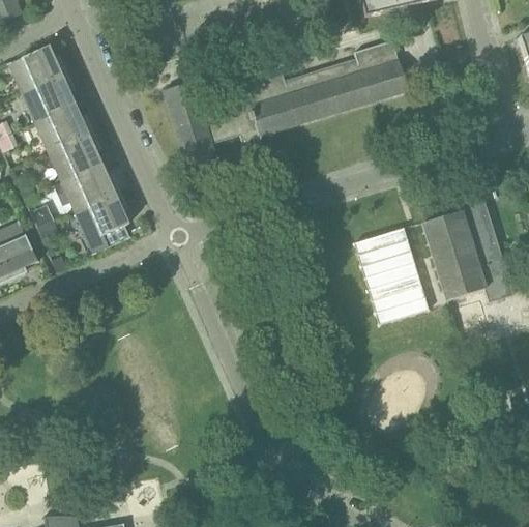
[(0,0),(0,21),(11,17),(3,0),(0,0)]
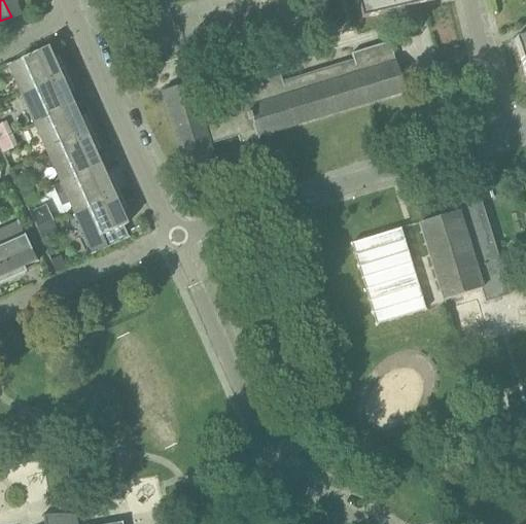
[(3,0),(11,16),(22,11),(16,0),(3,0)]
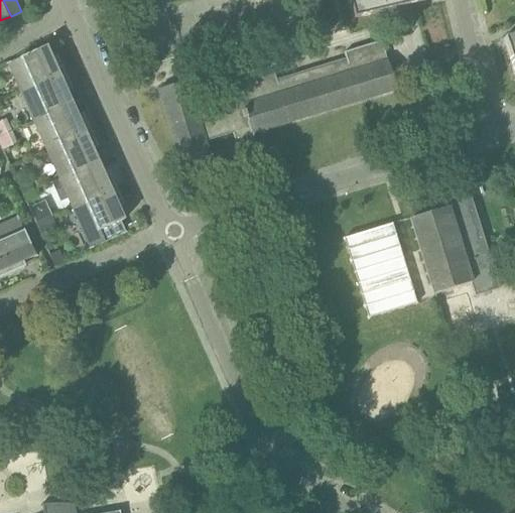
[(349,0),(353,17),(421,1),(420,0),(349,0)]
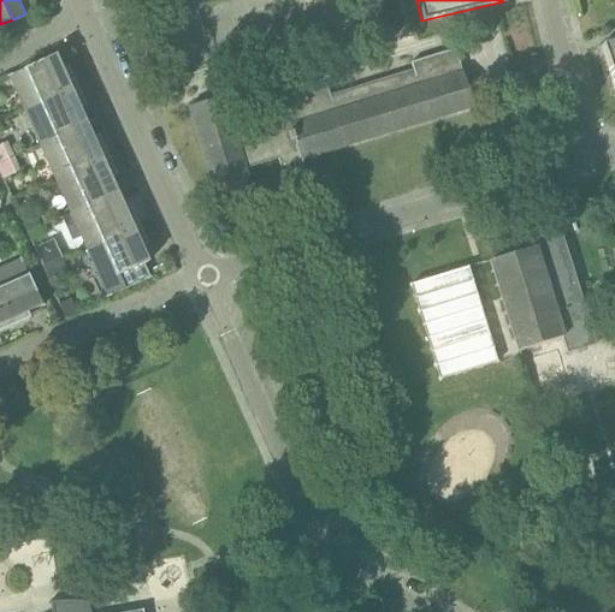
[(614,36),(597,43),(601,53),(604,52),(614,87),(614,36)]
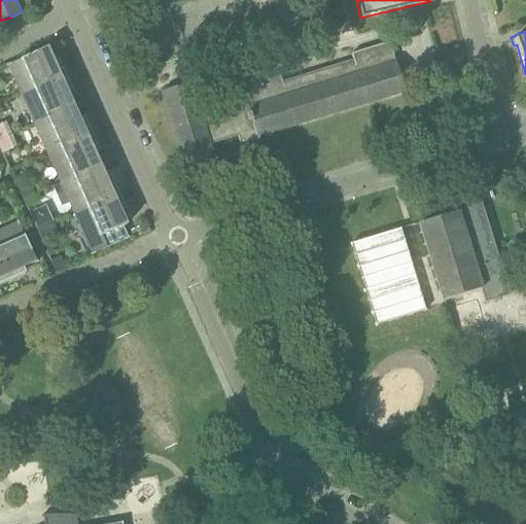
[(210,141),(238,133),(242,145),(259,140),(258,135),(259,134),(258,133),(293,123),(293,124),(295,124),(295,121),(329,111),(330,113),(332,112),(332,110),(366,100),(366,102),(369,101),(369,100),(404,89),(404,91),(406,90),(390,40),(352,51),(354,59),(283,80),(281,73),(243,85),(245,92),(200,106),(191,80),(162,90),(162,91),(164,91),(174,126),(173,126),(174,128),(175,128),(185,162),(184,162),(184,164),(214,154),(210,141)]
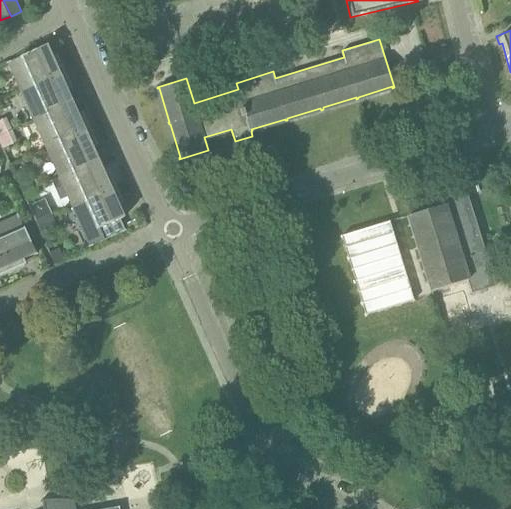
[(22,91),(65,70),(60,59),(55,61),(47,44),(48,43),(48,42),(7,61),(7,62),(9,61),(22,91)]
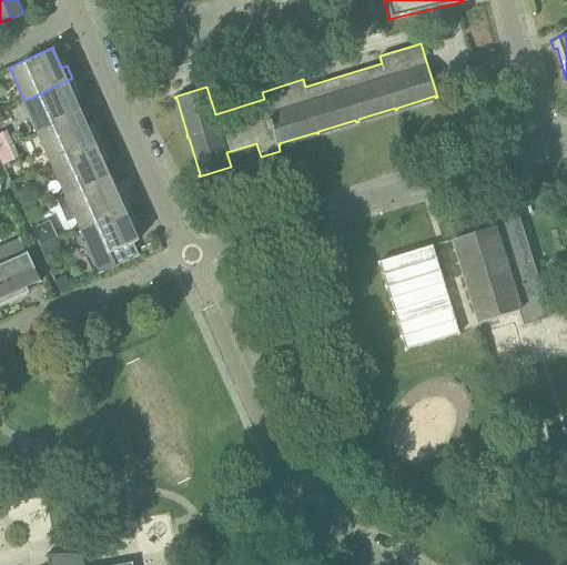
[(24,101),(39,132),(81,112),(72,92),(78,89),(72,78),(24,101)]
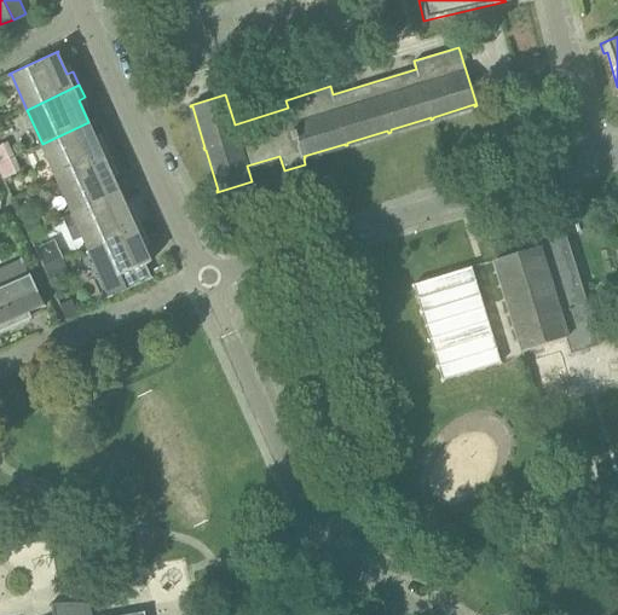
[(88,122),(42,144),(57,179),(110,155),(103,140),(98,143),(88,122)]
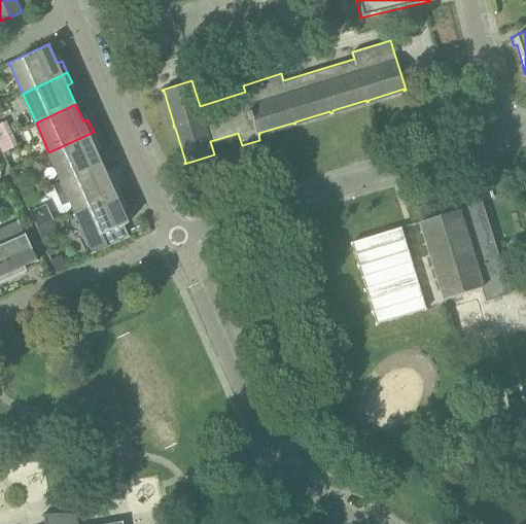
[(0,136),(10,132),(5,120),(0,121),(0,136)]
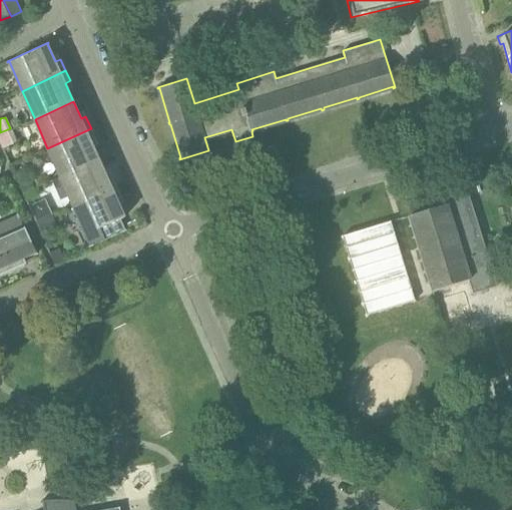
[(47,148),(60,176),(99,159),(90,140),(95,137),(91,128),(47,148)]
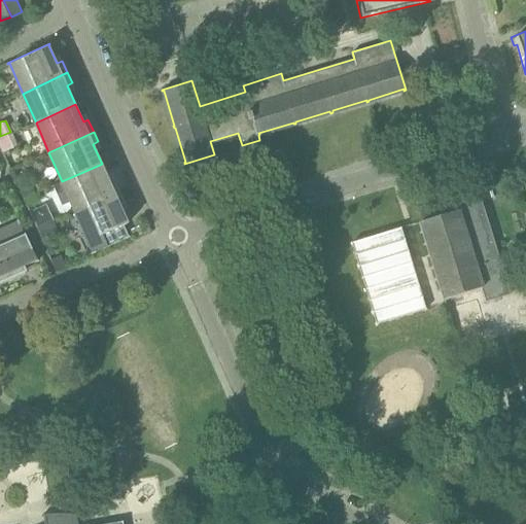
[(11,133),(0,137),(0,141),(4,151),(16,145),(11,133)]
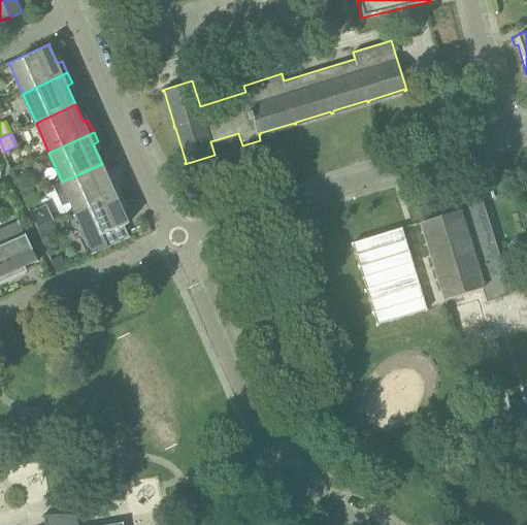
[(102,164),(62,182),(66,190),(58,194),(63,204),(71,201),(75,211),(120,191),(114,178),(109,181),(102,164)]
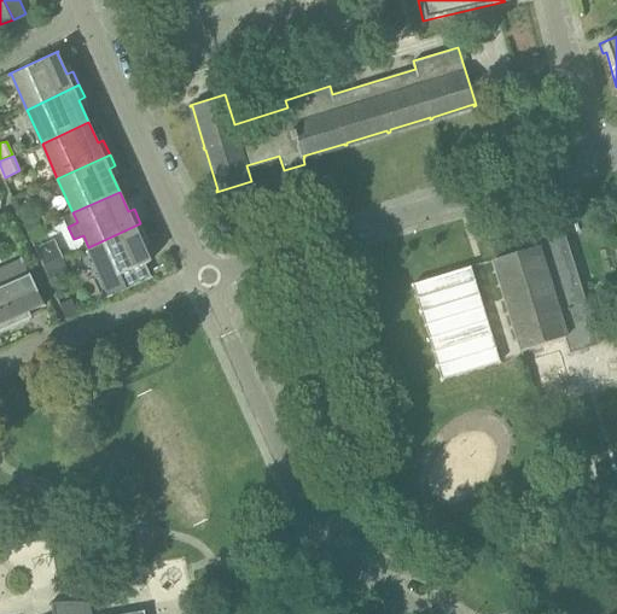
[(616,290),(587,299),(577,269),(568,273),(553,227),(563,224),(558,208),(529,217),(537,245),(493,258),(495,268),(493,269),(493,270),(496,270),(500,282),(496,284),(498,285),(500,284),(504,297),(501,297),(501,299),(505,298),(508,309),(505,310),(506,313),(508,311),(512,323),(510,323),(510,326),(513,326),(517,338),(513,339),(514,340),(517,339),(521,350),(565,335),(570,351),(600,343),(591,311),(616,302),(616,290)]
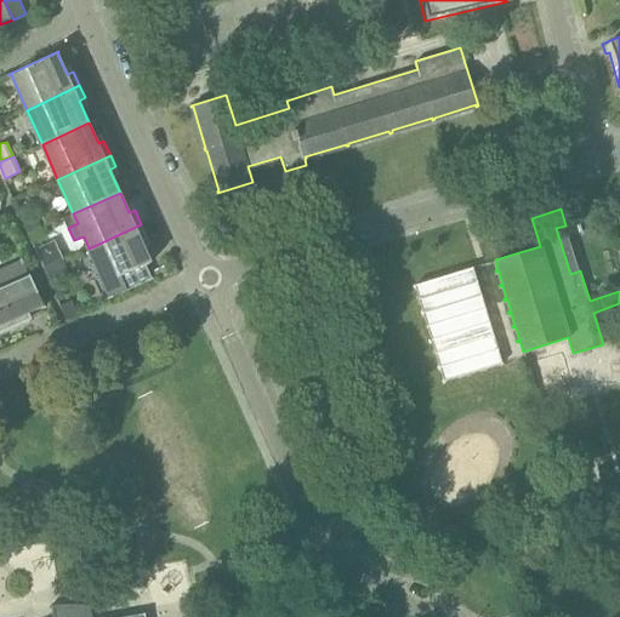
[(141,224),(89,249),(109,295),(108,296),(108,297),(153,276),(153,275),(152,276),(146,263),(152,261),(151,258),(149,260),(141,238),(146,235),(141,224)]
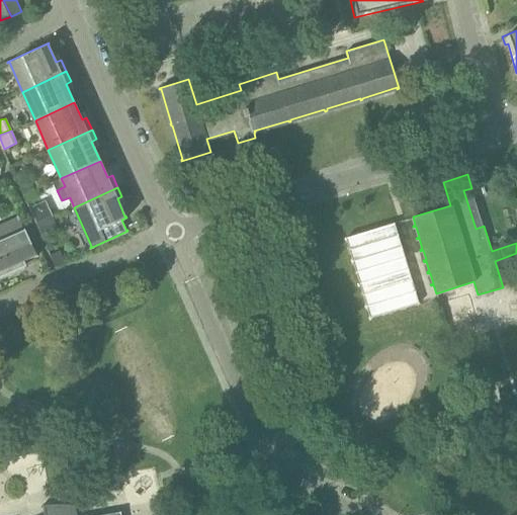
[(36,223),(53,216),(46,199),(29,206),(36,223)]
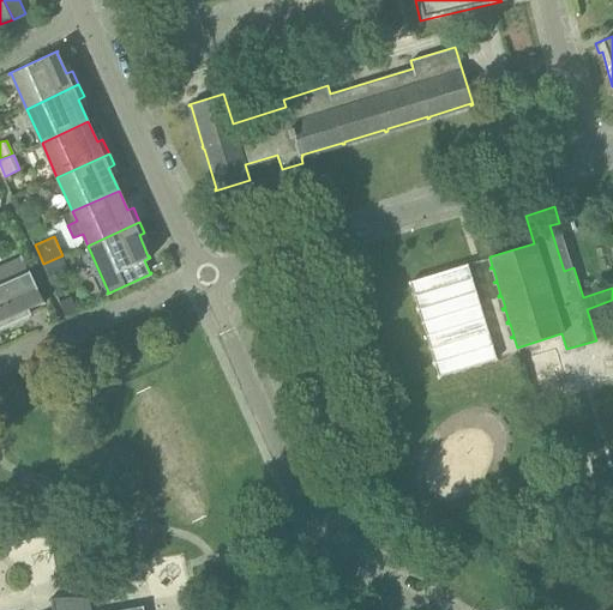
[(20,255),(0,265),(0,301),(10,322),(23,316),(20,312),(42,302),(42,303),(43,302),(22,253),(20,254),(20,255)]
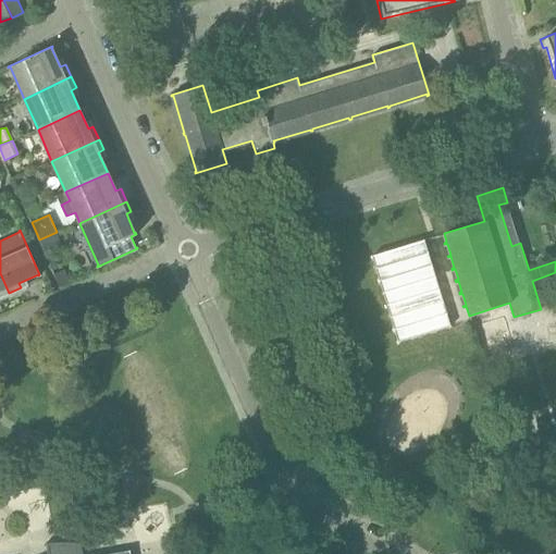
[(399,342),(451,325),(423,239),(372,255),(399,342)]
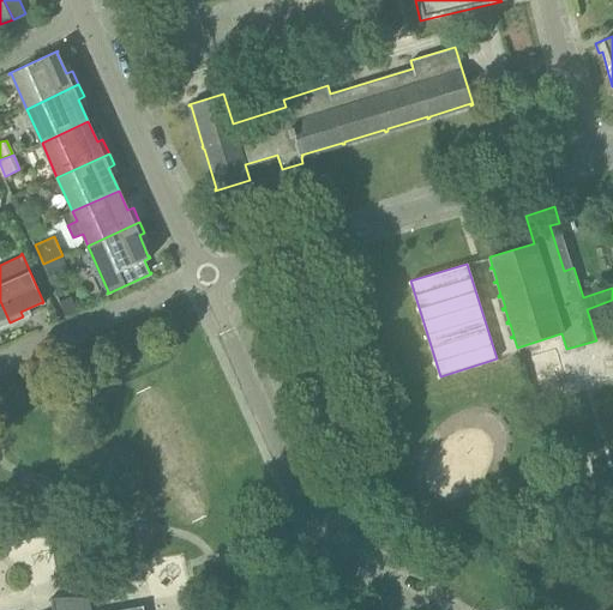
[(71,296),(60,301),(66,316),(78,312),(71,296)]
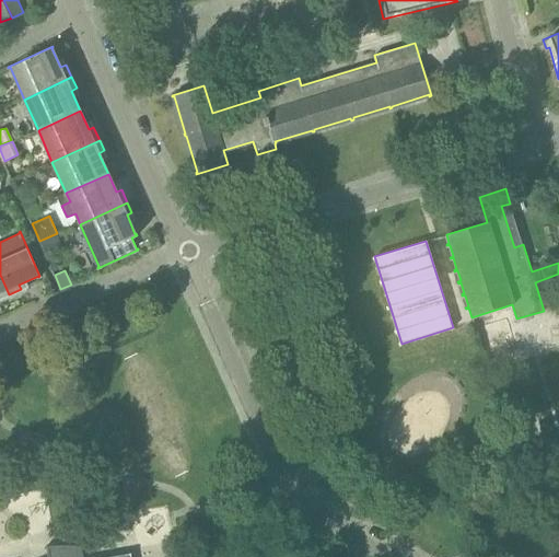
[(0,299),(9,294),(0,275),(0,299)]
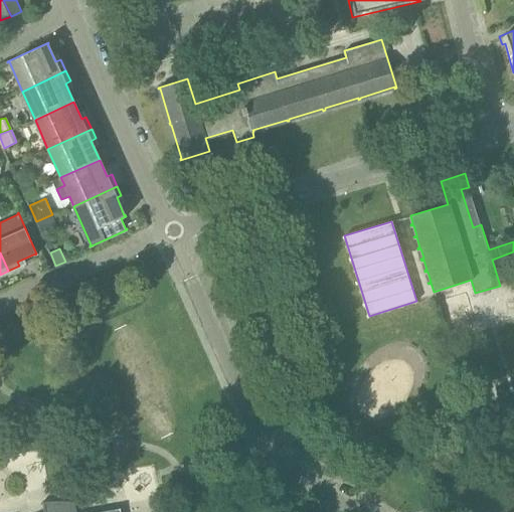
[(75,501),(69,501),(57,500),(50,501),(40,502),(40,503),(41,503),(42,511),(120,511),(120,508),(95,511),(75,511),(73,502),(75,502),(75,501)]
